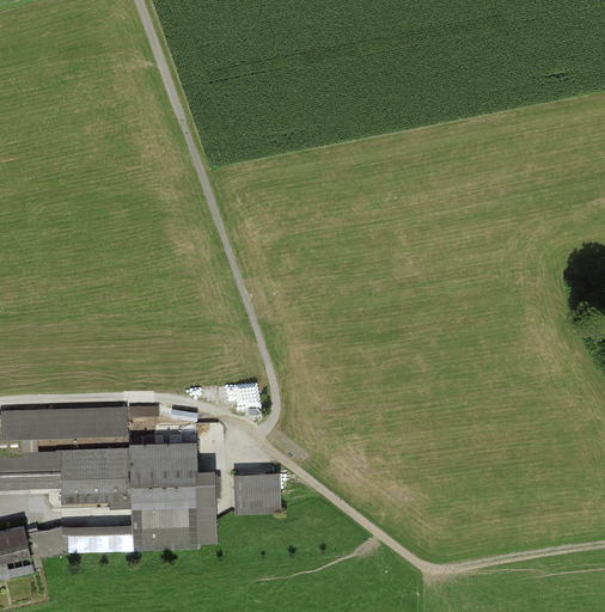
[(2,439),(124,434),(123,407),(1,410),(2,439)]
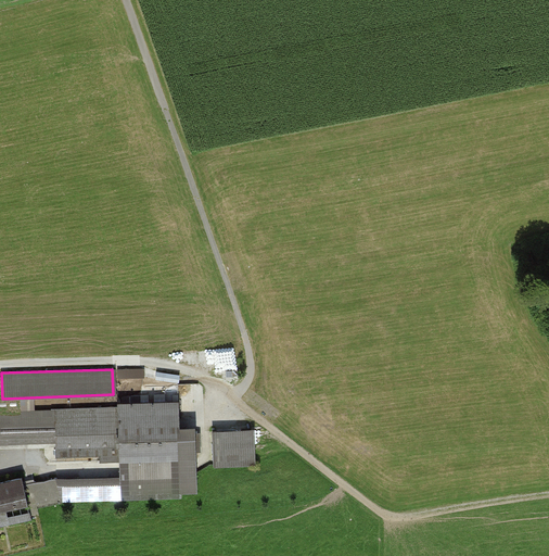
[(116,463),(115,406),(53,408),(53,401),(43,402),(43,413),(0,414),(0,442),(54,441),(54,457),(97,456),(97,463),(116,463)]
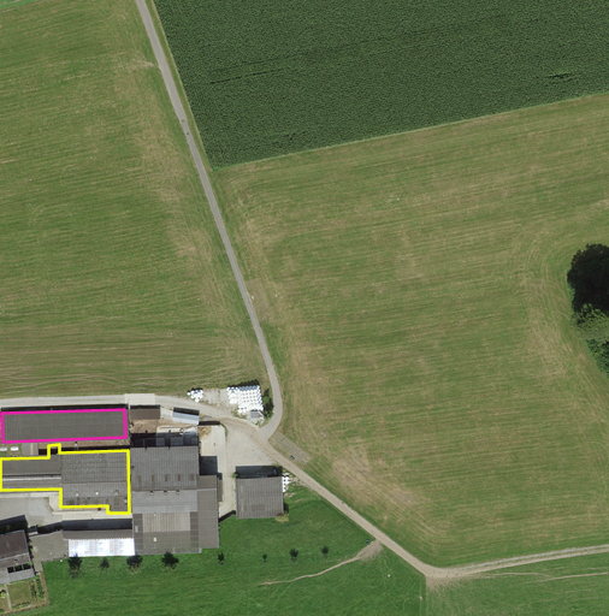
[(197,444),(130,446),(132,529),(60,532),(61,560),(193,556),(193,548),(211,546),(208,474),(197,475),(197,444)]
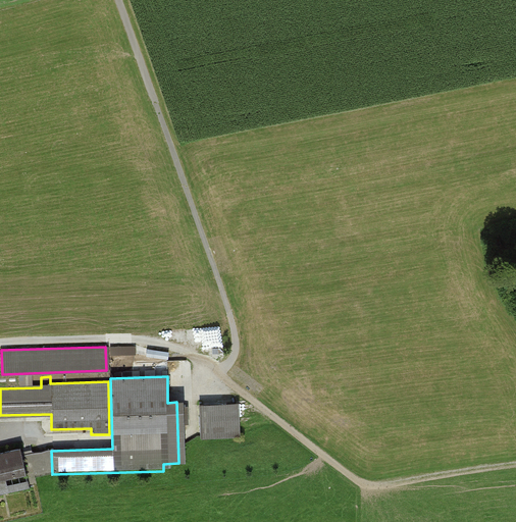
[(236,404),(198,408),(202,441),(240,437),(236,404)]
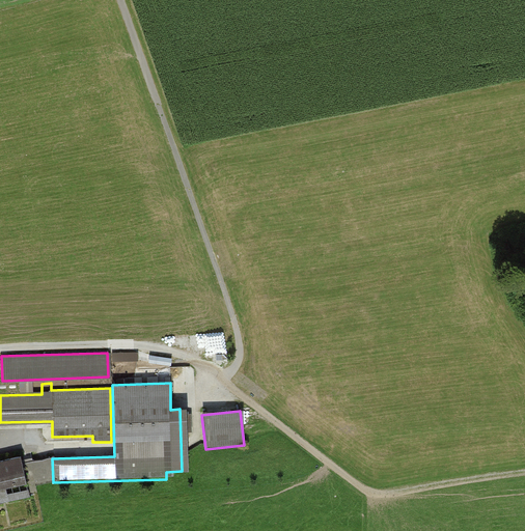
[(0,490),(26,484),(21,456),(0,460),(0,490)]
